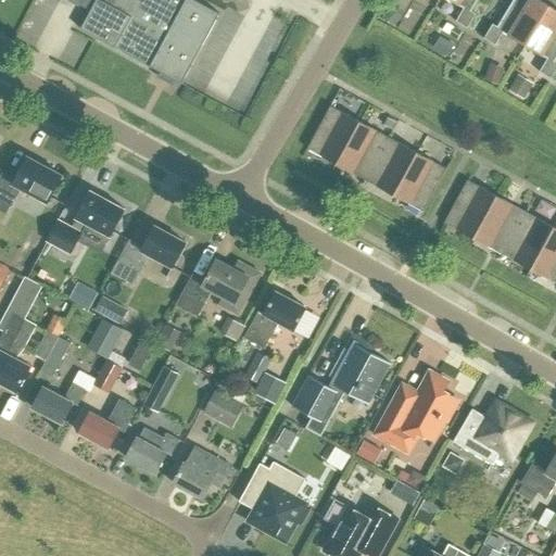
[(68,0),(68,1),(79,8),(83,2),(92,9),(81,29),(181,84),(219,12),(197,0),(159,0),(156,4),(149,0),(68,0)]
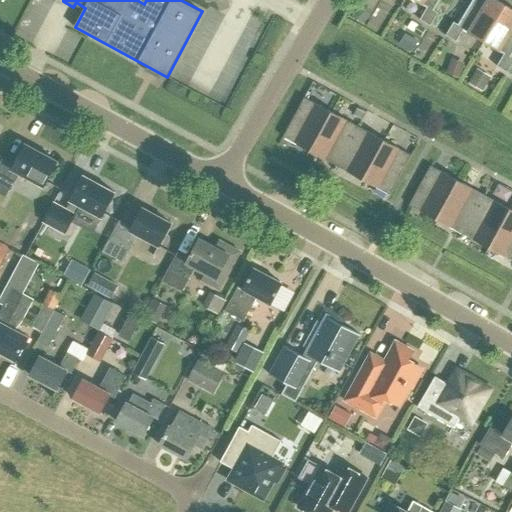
[(440,0),(412,0),(427,8),(419,20),(430,27),(438,13),(434,11),(440,0)]
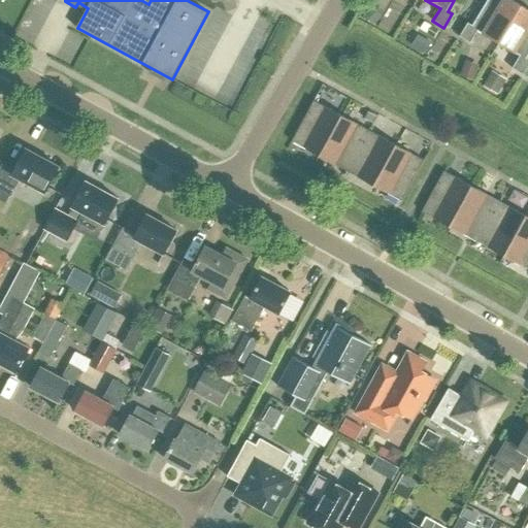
[(498,44),(521,6),(510,0),(487,0),(472,26),(467,24),(459,37),(470,43),(477,32),(498,44)]
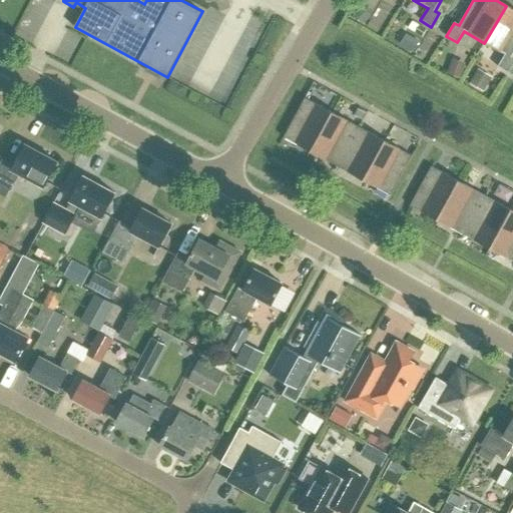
[(364,24),(374,11),(363,3),(353,16),(364,24)]
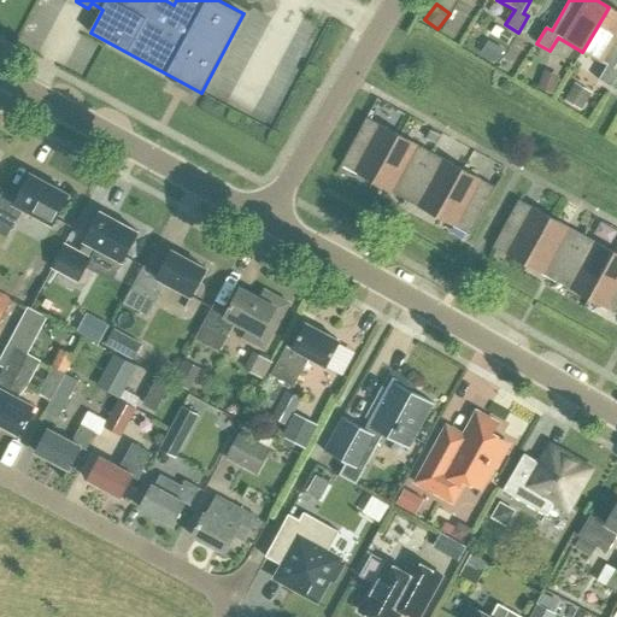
[(616,70),(616,69),(616,66),(616,12),(609,7),(582,52),(606,66),(598,81),(611,88),(616,77),(616,70)]
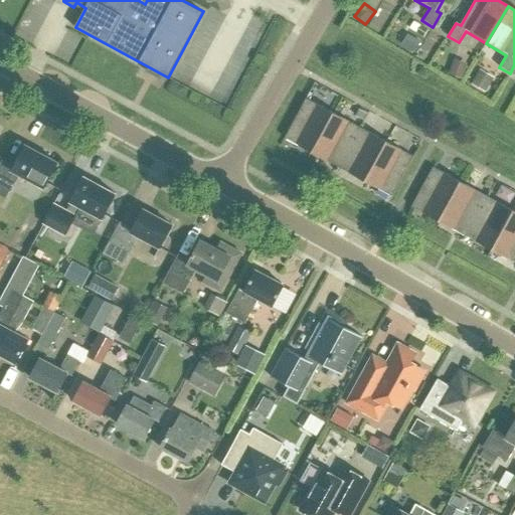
[(462,79),(466,65),(454,61),(449,74),(462,79)]
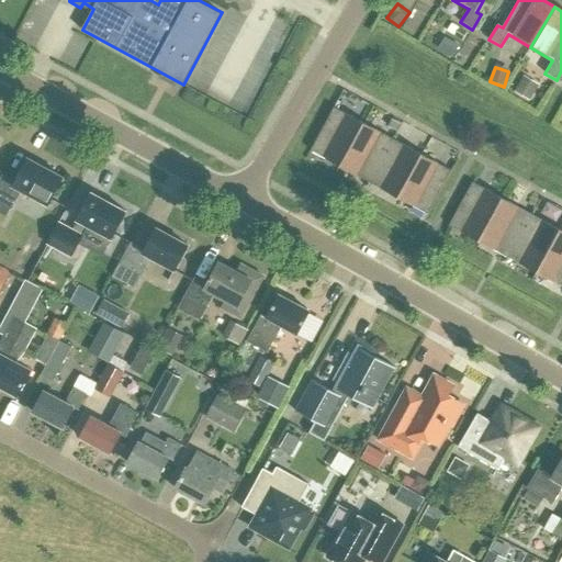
[(529,100),(537,89),(521,79),(514,91),(529,100)]
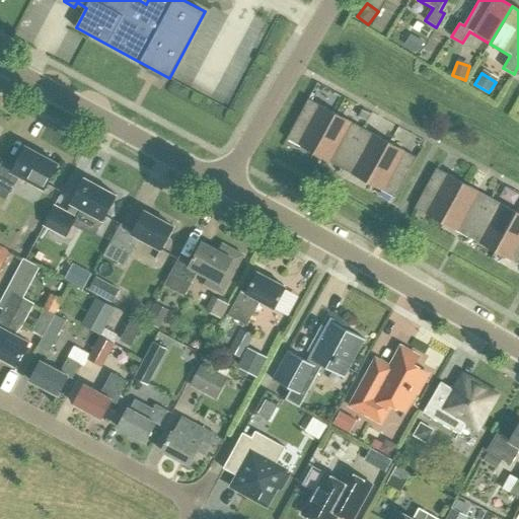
[(313,153),(336,114),(308,98),(286,139),(313,153)]
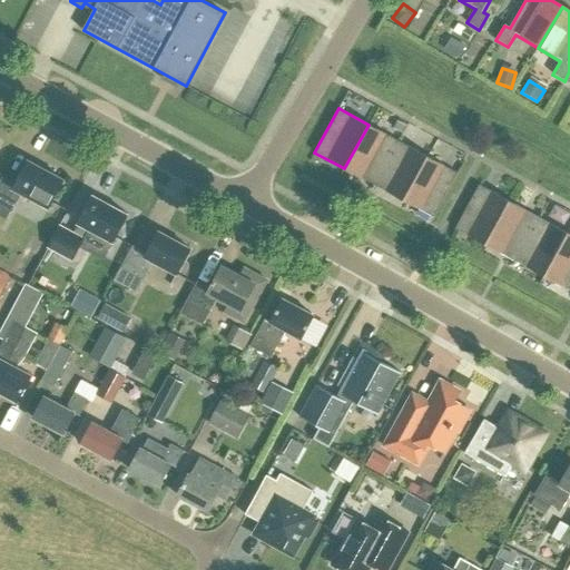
[(374,185),(397,140),(369,125),(344,168),(374,185)]
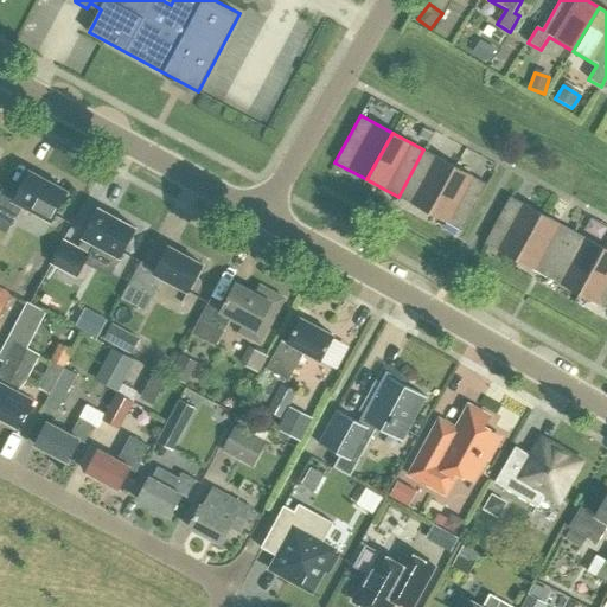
[(429,213),(454,166),(423,149),(398,197),(429,213)]
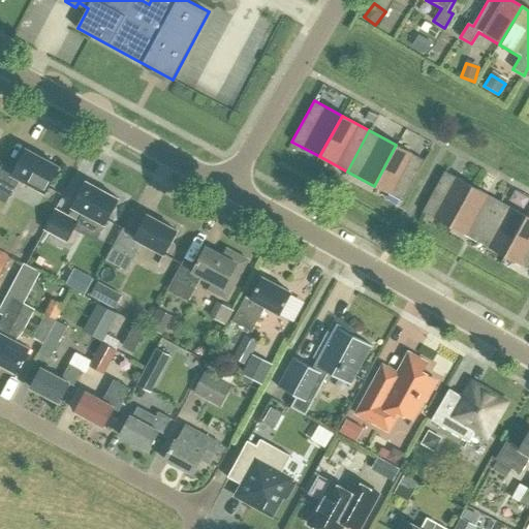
[(425,160),(396,145),(374,186),(402,200),(425,160)]
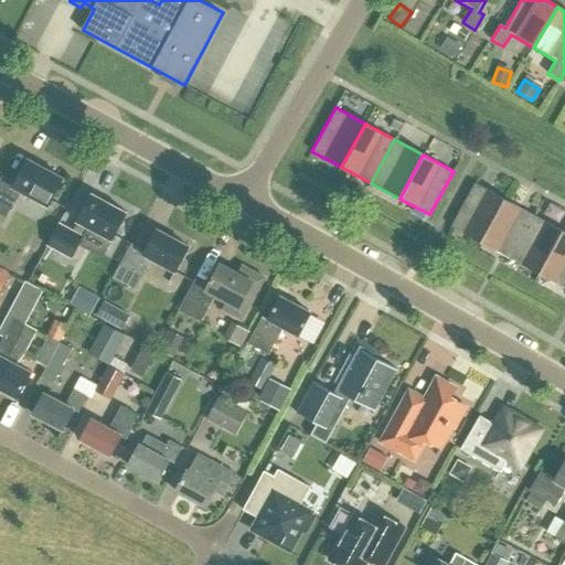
[(0,203),(12,211),(21,193),(48,208),(63,179),(27,159),(16,179),(3,172),(0,177),(0,203)]
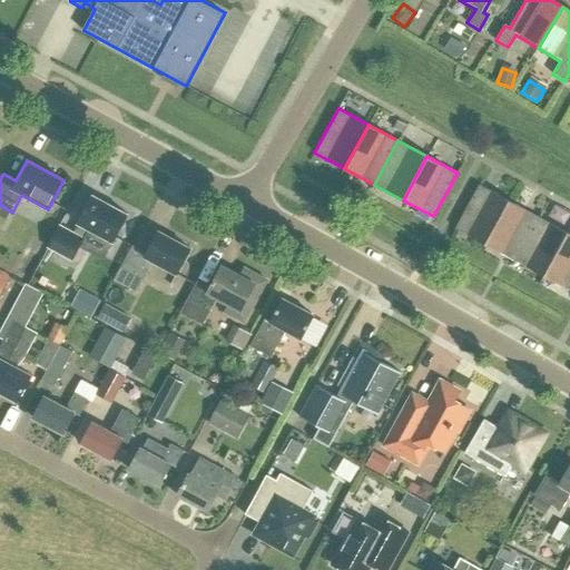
[(485,245),(509,200),(480,184),(455,228),(485,245)]
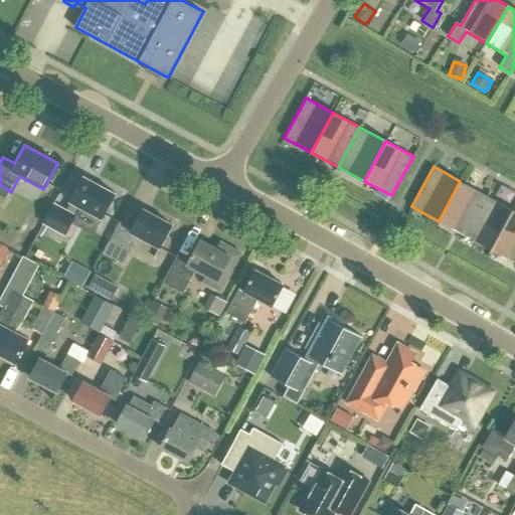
[(64,234),(78,207),(101,219),(115,194),(83,177),(65,210),(52,203),(42,222),(64,234)]
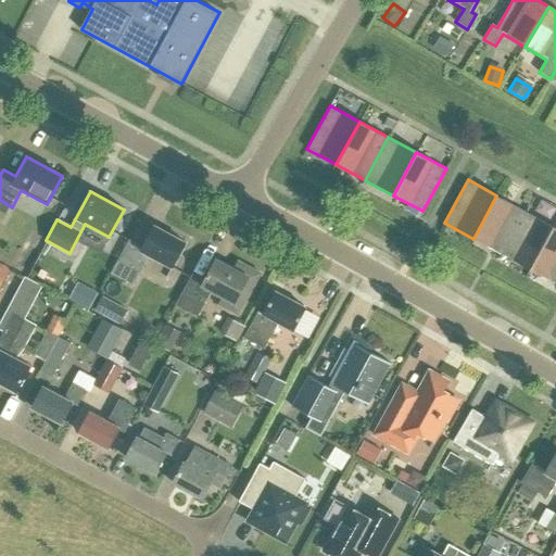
[(502,254),(526,211),(496,196),(474,239),(502,254)]
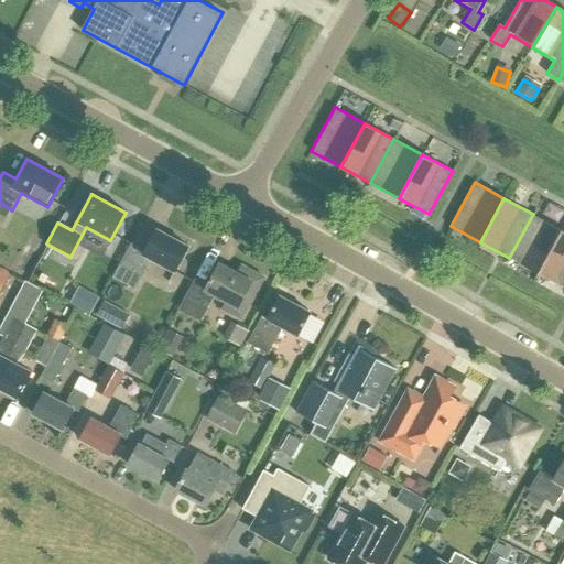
[(562,230),(533,214),(509,258),(539,273),(562,230)]
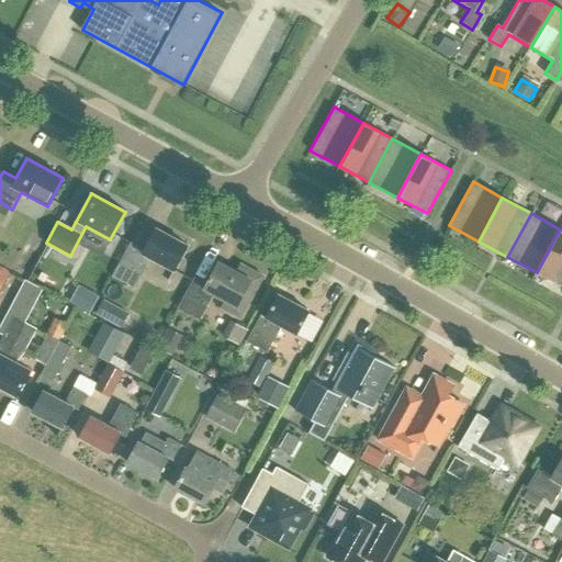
[(112,273),(135,287),(150,258),(175,270),(188,245),(156,228),(145,250),(130,243),(112,273)]
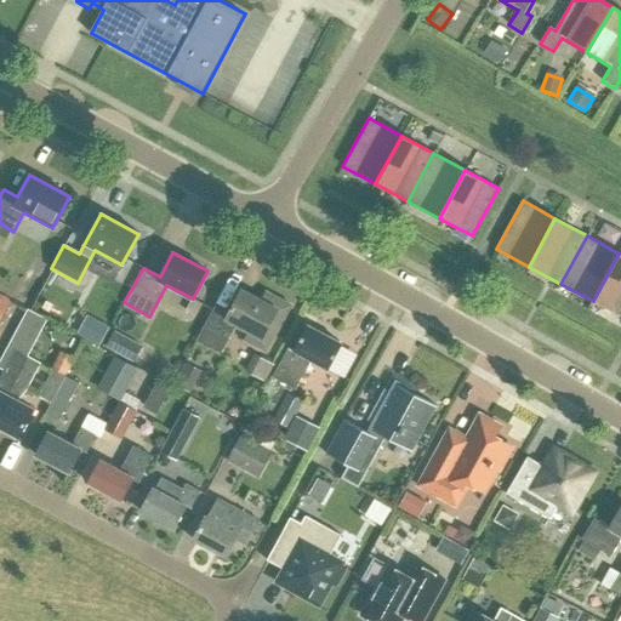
[(620,254),(619,254),(593,301),(620,315),(620,254)]
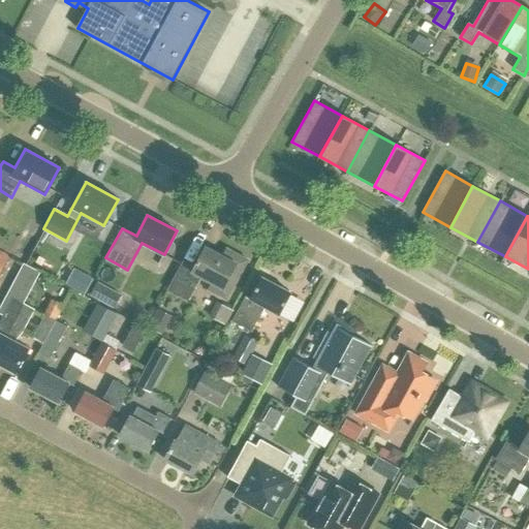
[(195,267),(182,260),(167,288),(188,300),(200,278),(211,283),(209,287),(227,298),(234,285),(235,286),(248,259),(226,248),(222,255),(206,247),(195,267)]
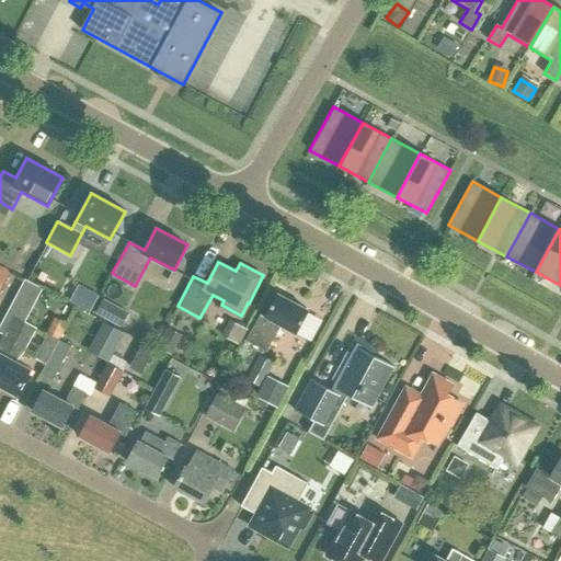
[(90,312),(100,296),(79,285),(70,301),(90,312)]
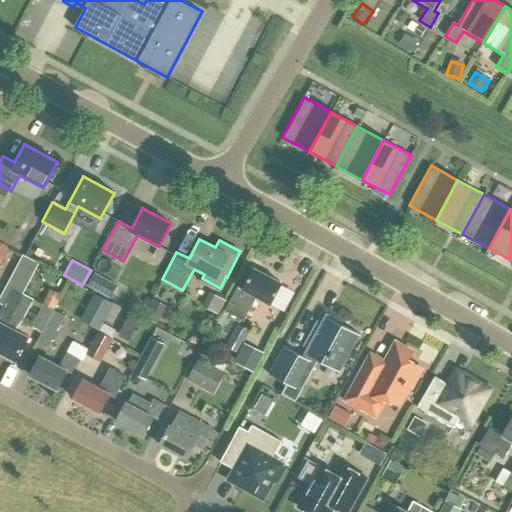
[(241,325),(256,296),(270,304),(282,283),(254,268),(243,289),(238,286),(222,316),(241,325)]
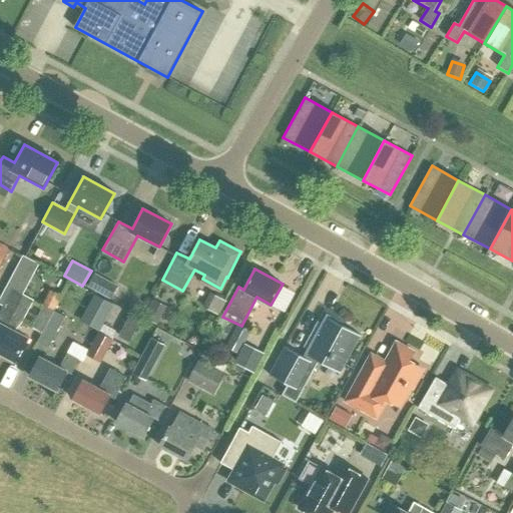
[(0,339),(24,294),(13,288),(0,314),(0,339)]
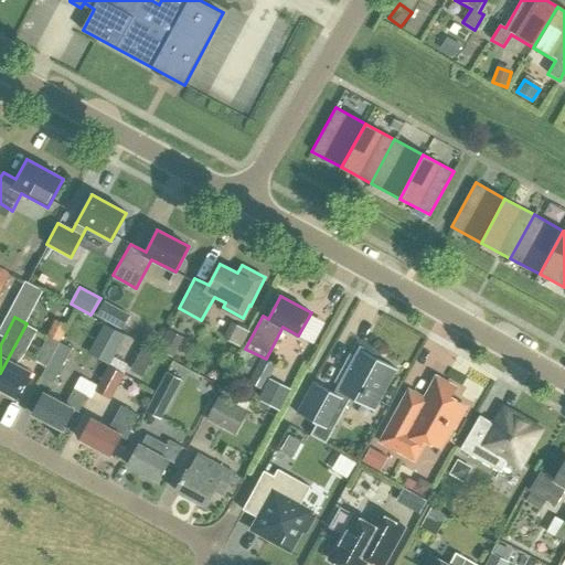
[(60,343),(68,326),(57,320),(48,337),(60,343)]
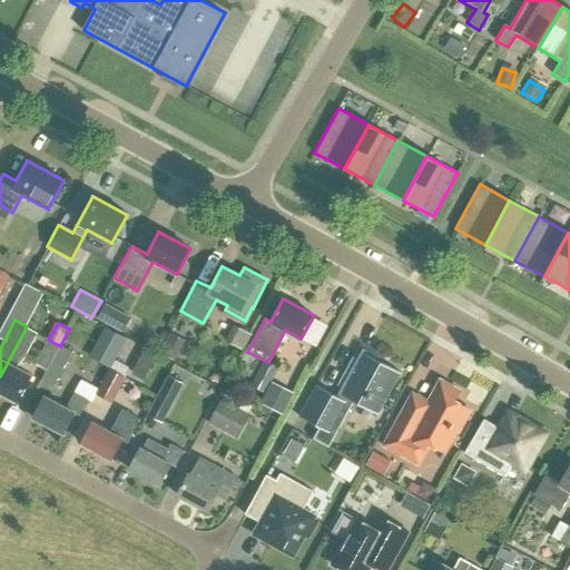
[(243,350),(251,335),(234,325),(226,341),(243,350)]
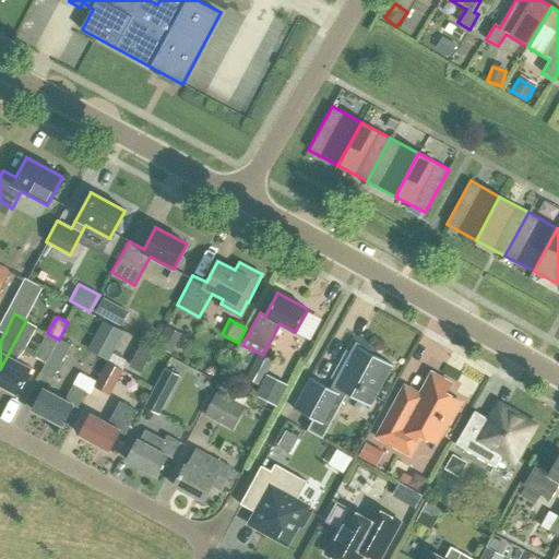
[(0,385),(18,395),(32,369),(19,361),(37,325),(26,320),(0,369),(0,385)]
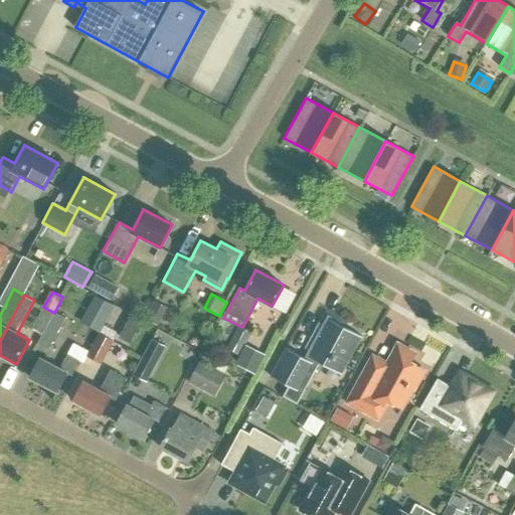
[(104,326),(115,306),(96,296),(81,322),(100,332),(101,332),(104,326)]
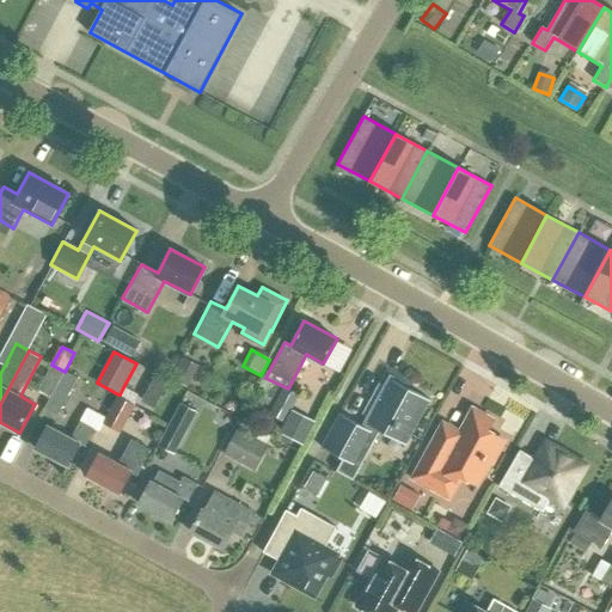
[(182,357),(171,378),(188,387),(200,367),(182,357)]
